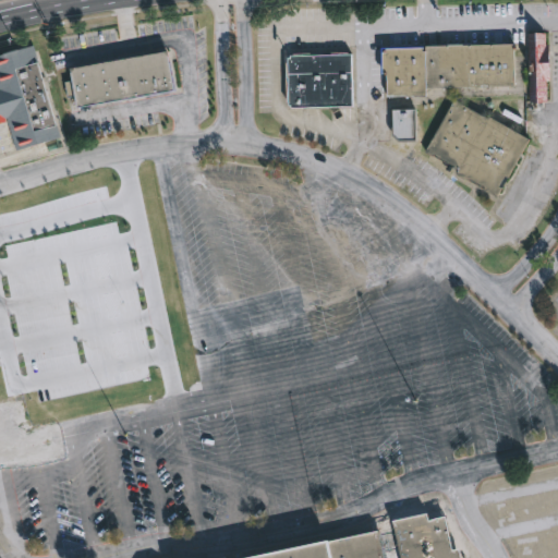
[(545,31),(545,44),(552,44),(553,80),(548,80),(548,101),(530,101),(528,31),(545,31)]
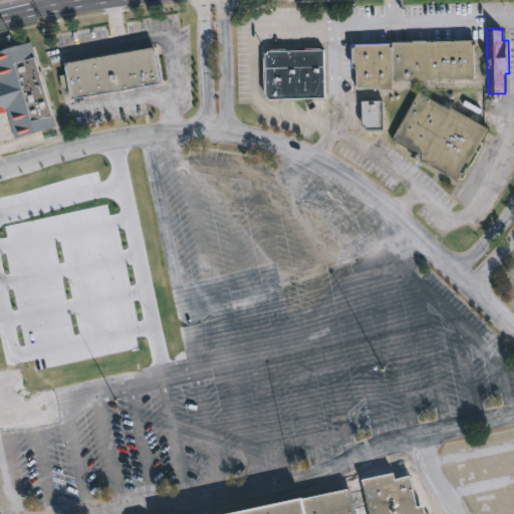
[(475,51),(475,77),(394,79),(394,87),(357,88),(358,66),(353,66),(352,43),(475,39),(475,51)]
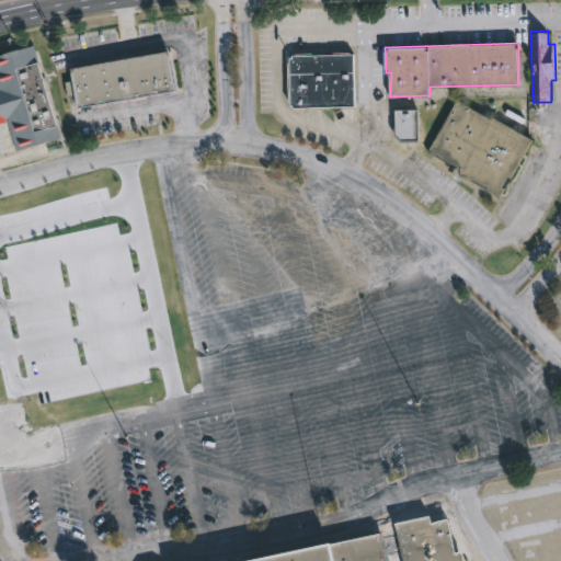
[(38,61),(58,125),(61,137),(58,138),(59,142),(61,142),(63,146),(49,151),(47,146),(57,142),(57,138),(20,150),(10,121),(1,124),(0,121),(0,55),(33,45),(38,61)]
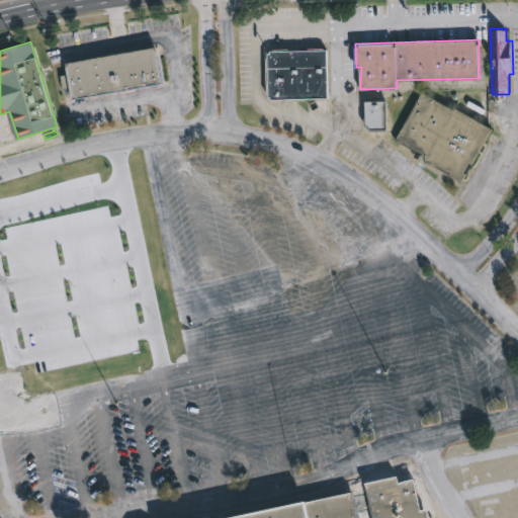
[(163,83),(78,97),(76,87),(63,89),(61,75),(68,74),(66,61),(156,46),(163,83)]
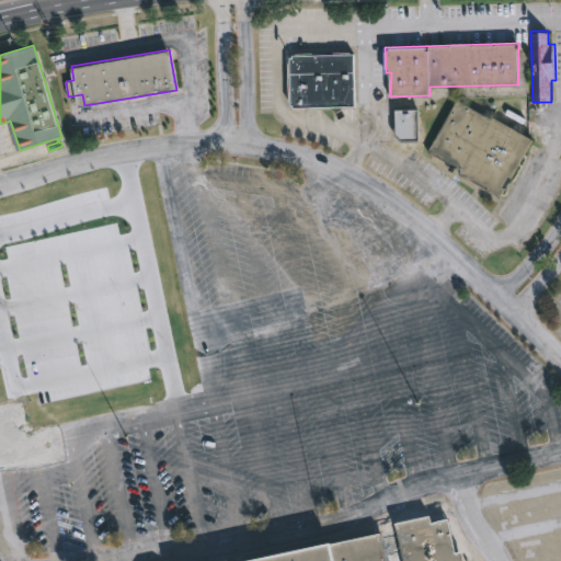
[(354,54),(355,105),(294,107),(292,103),(290,103),(289,59),(294,58),(294,56),(354,54)]
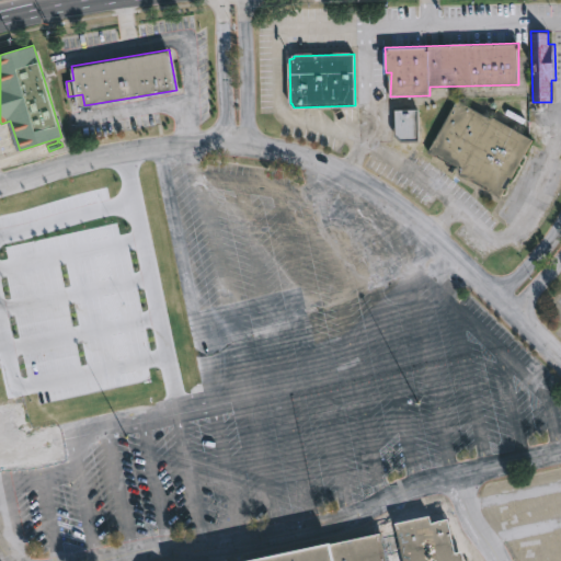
[(459,100),(491,119),(493,116),(534,140),(502,195),(460,172),(462,170),(456,165),(458,163),(439,151),(437,153),(430,148),(459,100)]
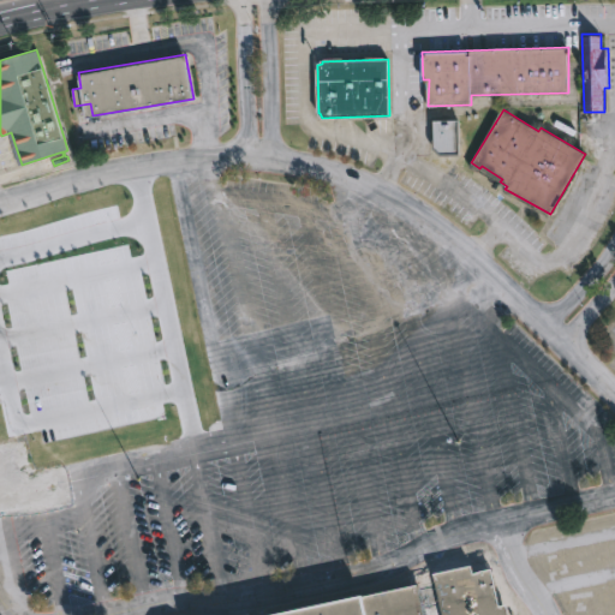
[(459,120),(460,153),(441,153),(435,145),(434,120),(459,120)]
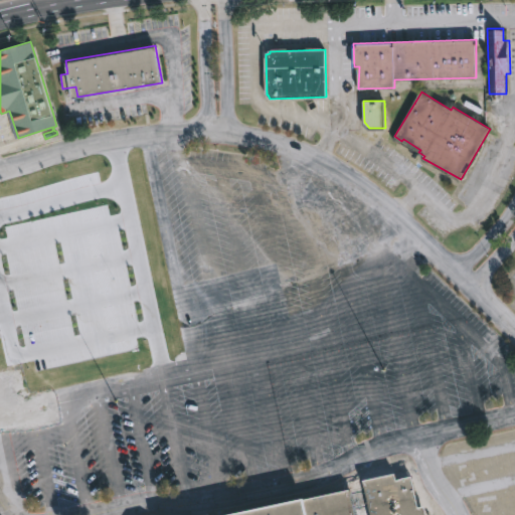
[(235,514),(352,491),(356,514),(235,514)]
